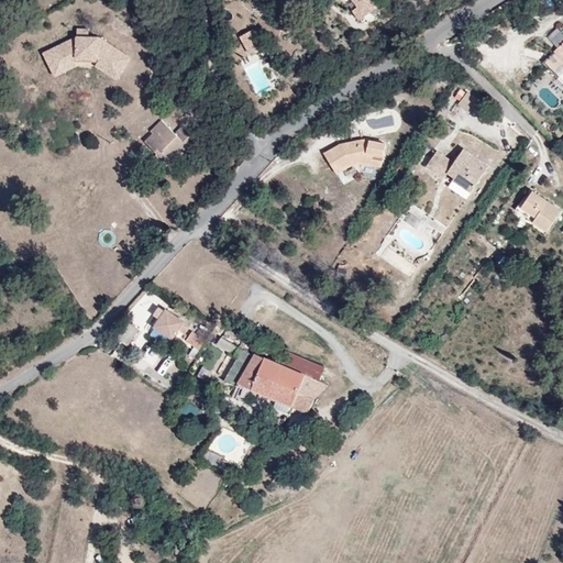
[(349,0),(354,7),(348,11),(355,21),(372,8),(365,0),(349,0)]
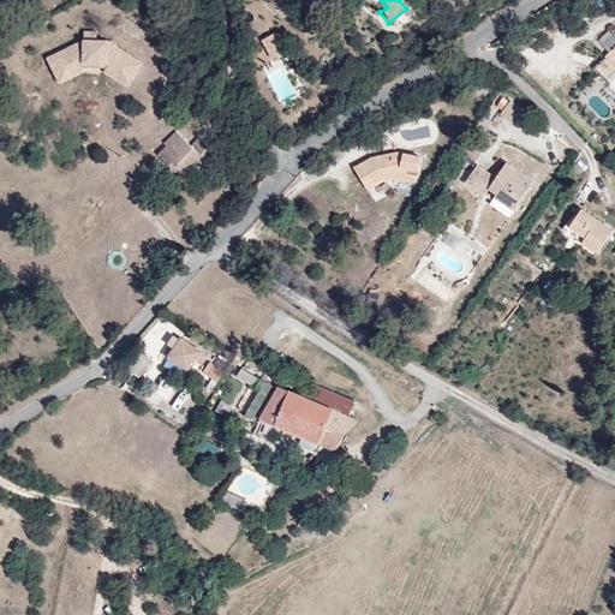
[(581,16),(575,7),(566,13),(572,22),(581,16)]
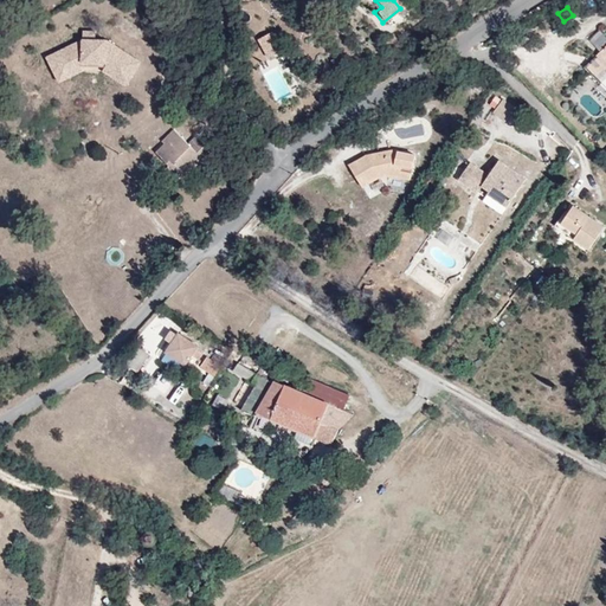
[(272,33),(259,40),(265,51),(278,45),(272,33)]
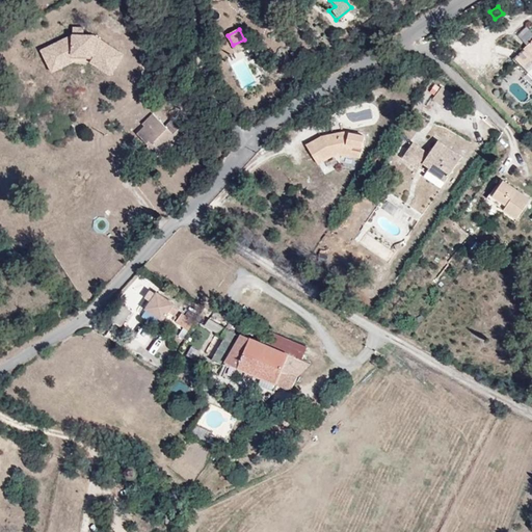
[(123,56),(94,36),(83,35),(73,34),(41,49),(48,65),(69,55),(71,54),(91,56),(94,57),(112,71),(123,56)]
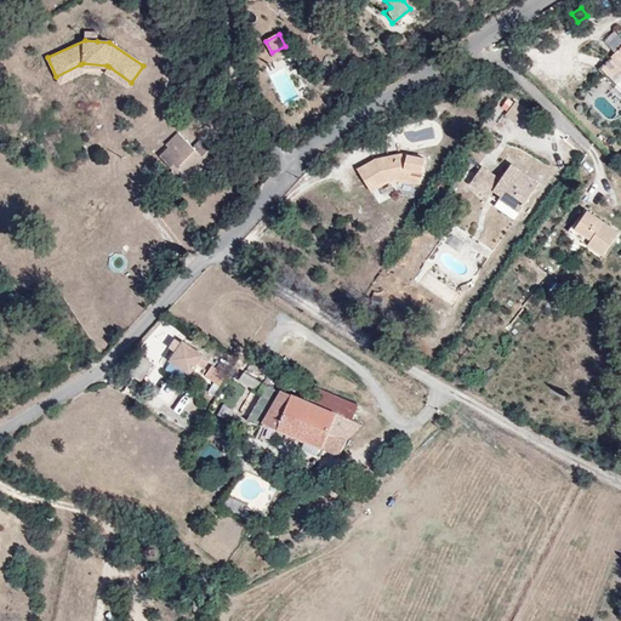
[(285,46),(272,52),(275,61),(289,53),(285,46)]
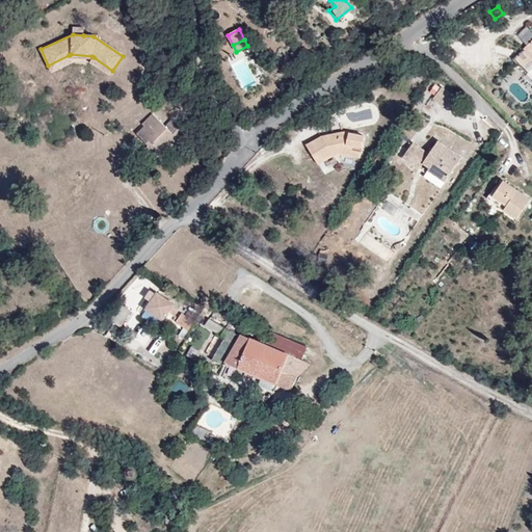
[(531,42),(530,41),(522,49),(531,58),(531,42)]
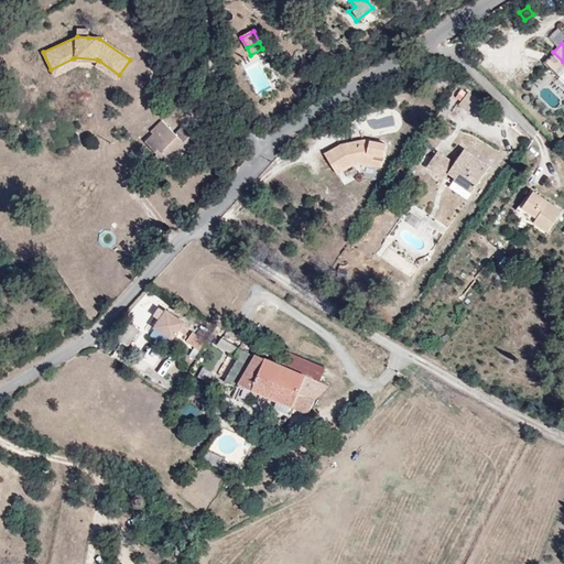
[(563,62),(553,52),(550,55),(563,67),(563,62)]
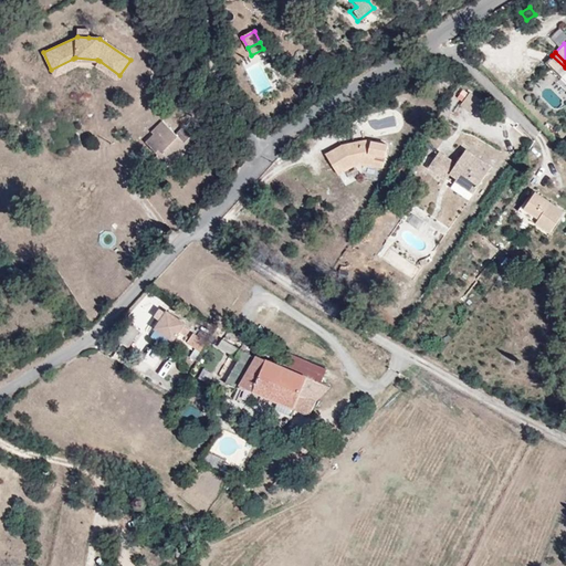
[(565,82),(565,67),(552,55),(545,63),(565,82)]
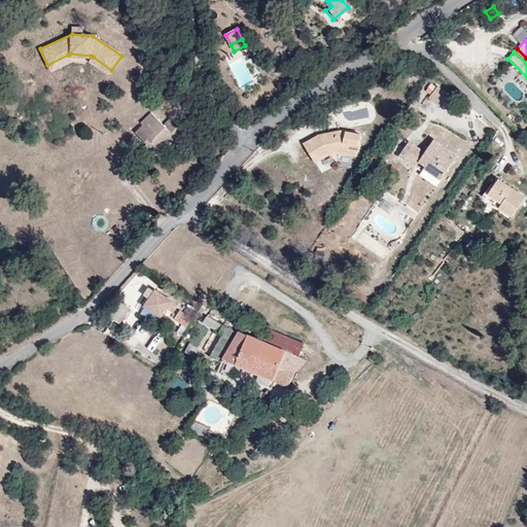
[(68,55),(47,65),(50,71),(72,62),(70,58),(91,60),(89,63),(107,76),(111,70),(93,57),(91,56),(70,54),(68,55)]
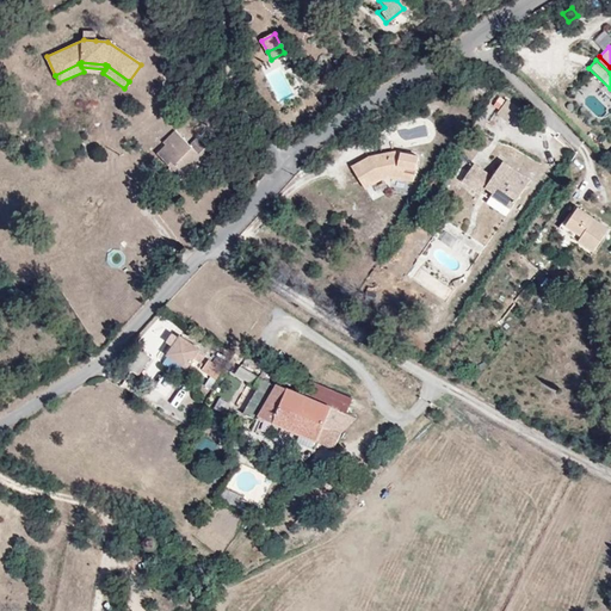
[(285,72),(269,76),(276,100),(292,96),(285,72)]
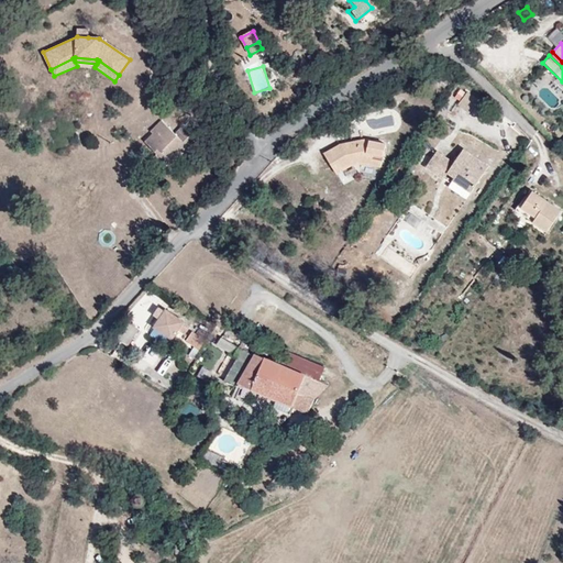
[(493,132),(489,117),(476,120),(481,135),(493,132)]
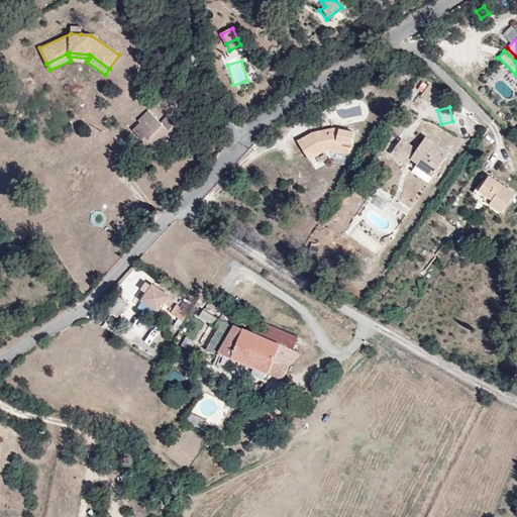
[(164,132),(167,135),(174,128),(165,119),(157,126),(142,113),(134,120),(136,122),(125,132),(136,142),(138,140),(142,144),(147,148),(158,137),(164,132)]
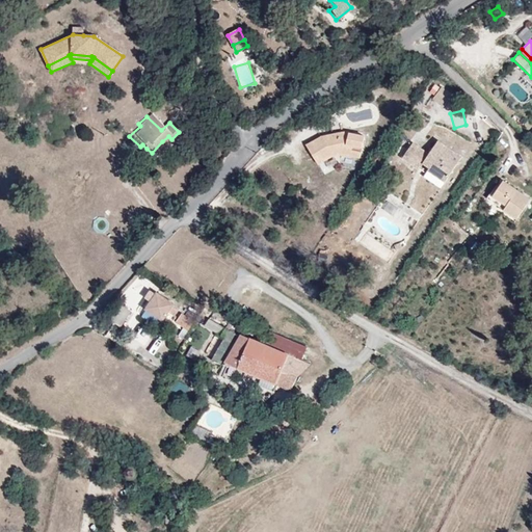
[(343,132),(337,134),(338,142),(325,145),(322,138),(307,150),(318,167),(338,153),(362,158),(367,137),(343,132)]
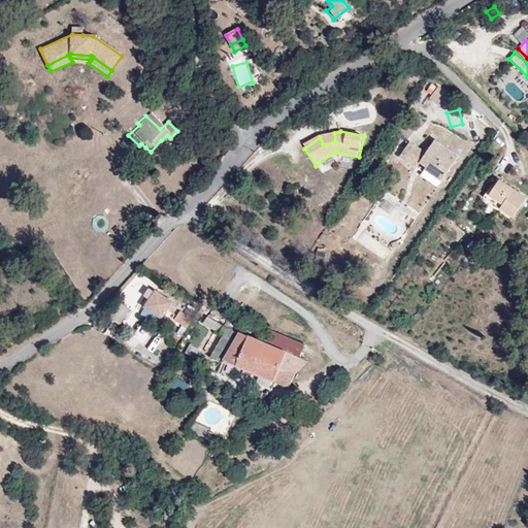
[(335,141),(334,133),(320,137),(323,144),(335,141)]
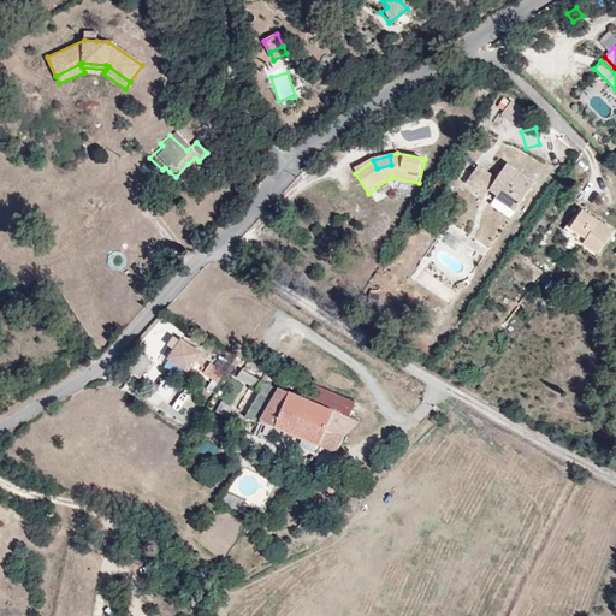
[(193,167),(199,161),(195,158),(188,164),(193,167)]
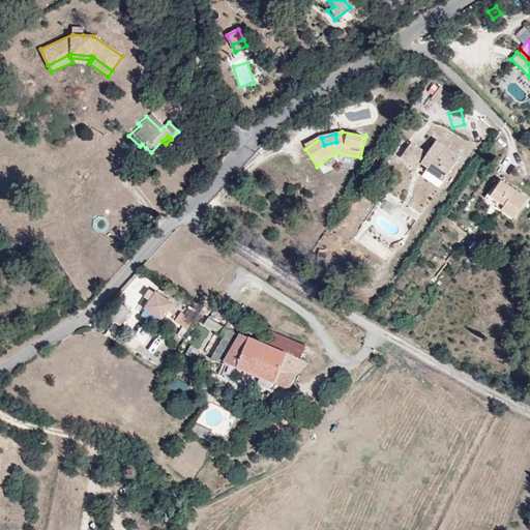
[(441,185),(461,159),(436,142),(425,157),(410,145),(400,160),(413,170),(418,163),(427,169),(423,173),(441,185)]
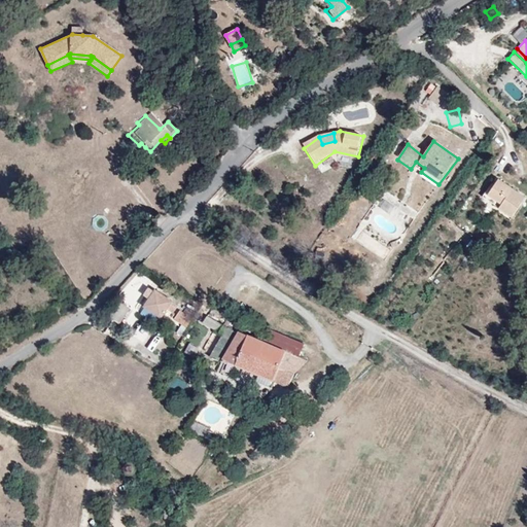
[(504,210),(501,213),(514,222),(526,203),(516,194),(515,194),(500,181),(495,188),(492,186),(483,200),(488,204),(490,201),(504,210)]
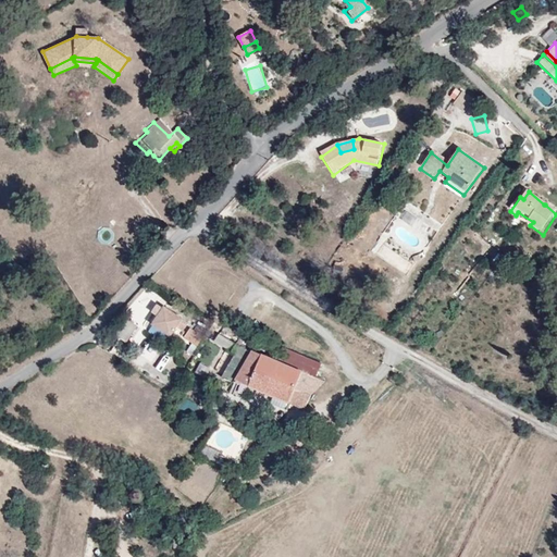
[(516,215),(530,225),(533,222),(518,212),(516,215)]
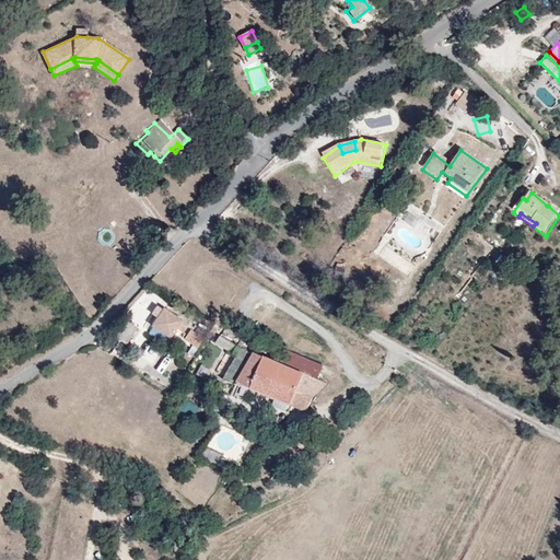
[(187,328),(191,322),(165,305),(155,323),(174,336),(182,325),(187,328)]
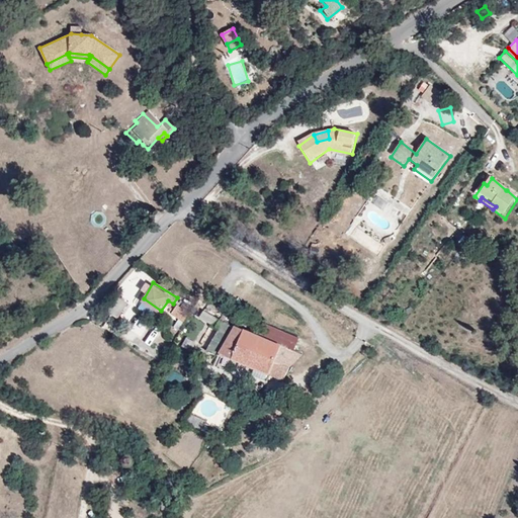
[(115,318),(124,303),(112,296),(104,312),(115,318)]
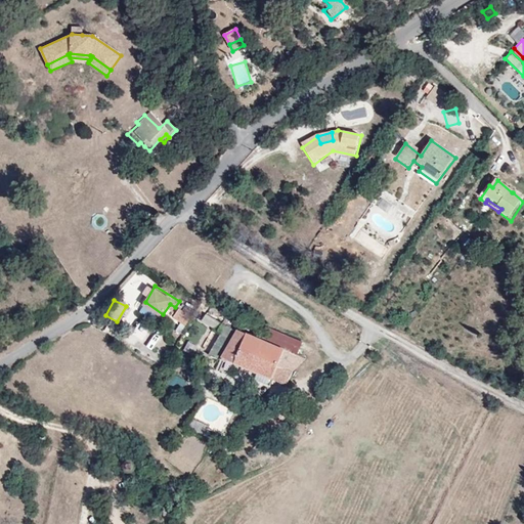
[(183,335),(188,324),(193,316),(187,313),(178,332),(183,335)]
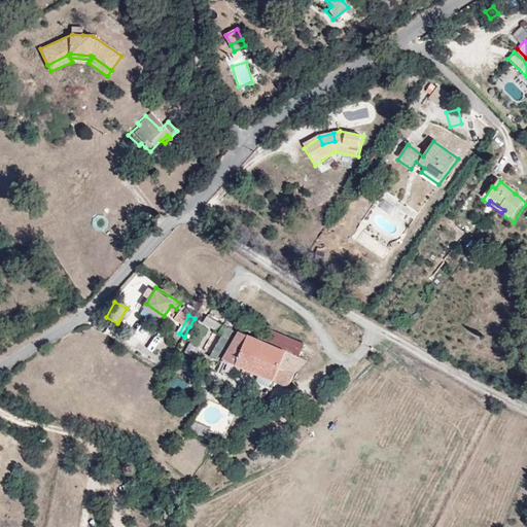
[(204,324),(218,334),(233,341),(236,334),(207,318),(204,324)]
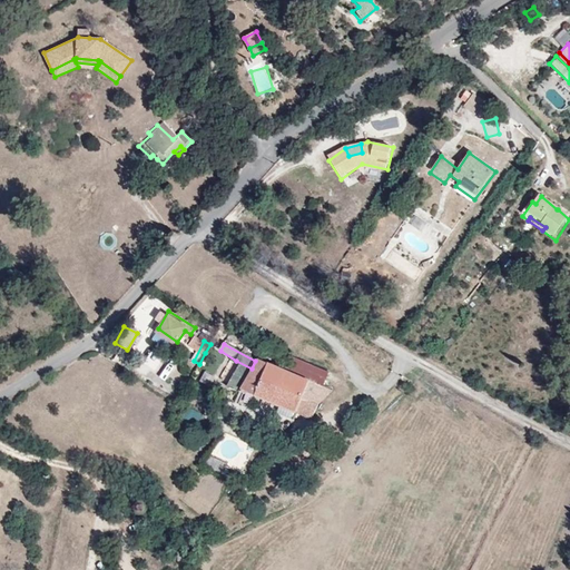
[(271,400),(277,403),(285,385),(302,392),(294,411),(293,412),(310,420),(325,384),(323,383),(328,371),(291,355),(284,370),(278,382),(272,399),(271,400)]
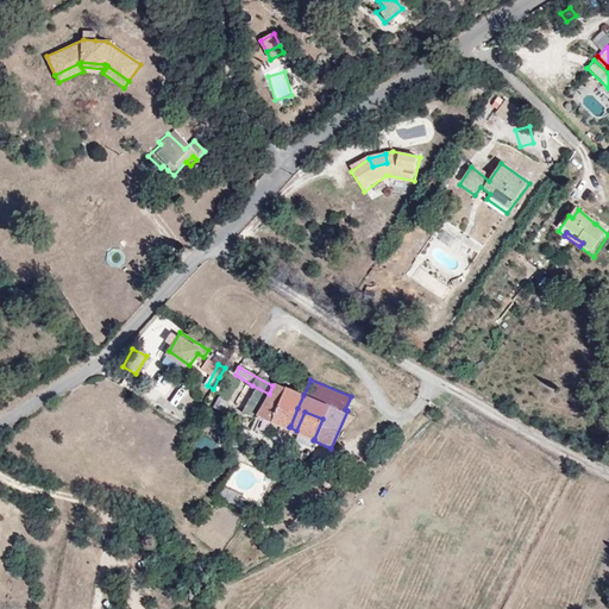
[(262,412),(272,416),(280,400),(297,408),(303,395),(274,382),(272,385),(269,394),(262,412)]
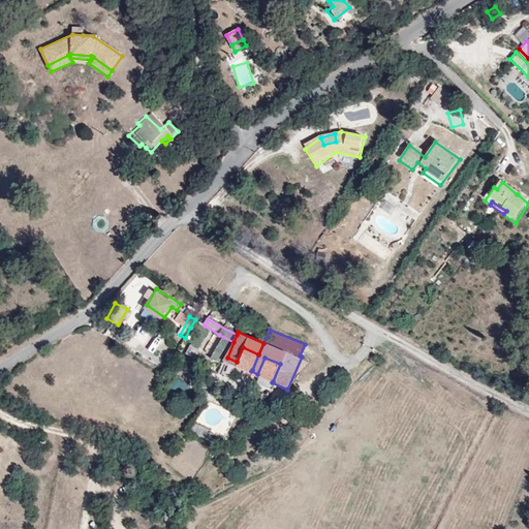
[(215,360),(221,363),(224,364),(227,358),(234,342),(219,335),(213,347),(219,350),(215,360)]
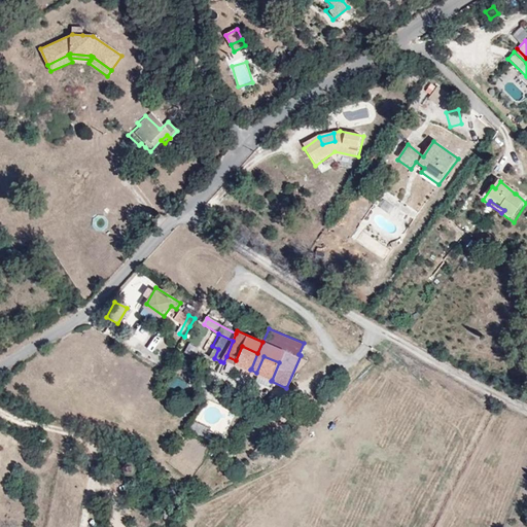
[(242,346),(236,360),(251,369),(257,353),(242,346)]
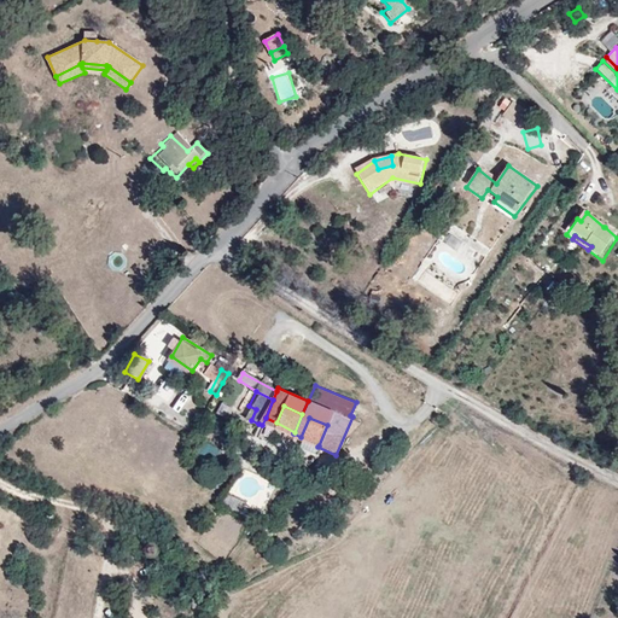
[(309,418),(301,437),(319,445),(327,425),(309,418)]
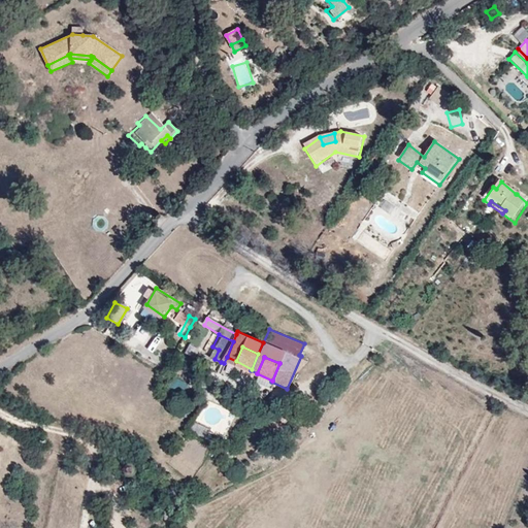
[(174,382),(171,390),(177,393),(179,390),(187,393),(186,396),(195,400),(198,392),(184,387),(174,382)]
